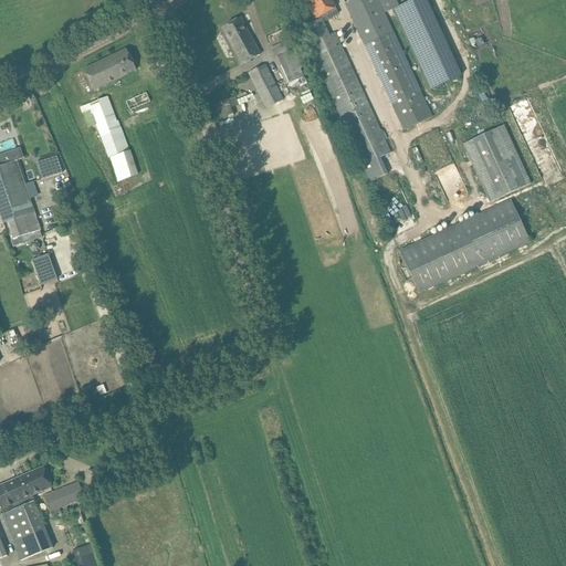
[(305,0),(317,20),(322,17),(323,19),(302,29),(364,166),(391,153),(336,33),(329,37),(322,23),(339,13),(331,0),(305,0)]
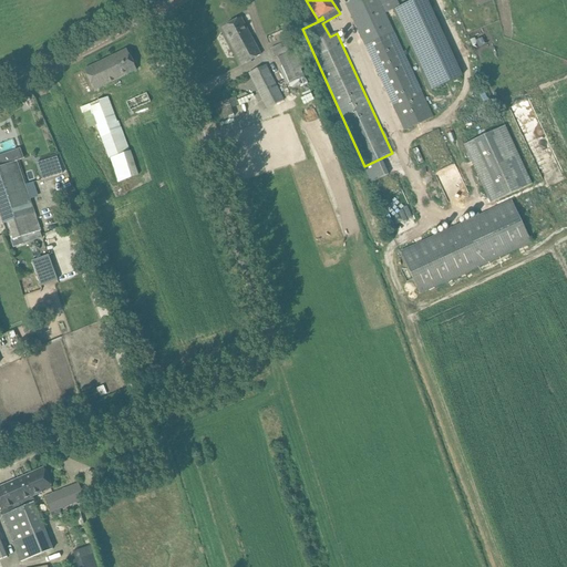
[(344,0),(367,48),(394,34),(378,0),(344,0)]
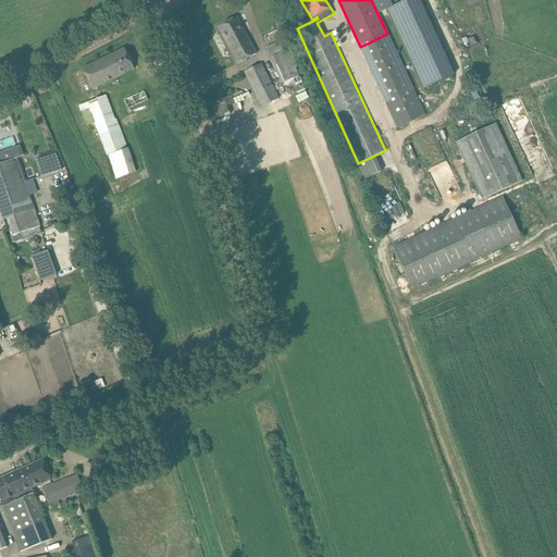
[(407,0),(388,8),(420,89),(453,77),(423,0),(407,0)]
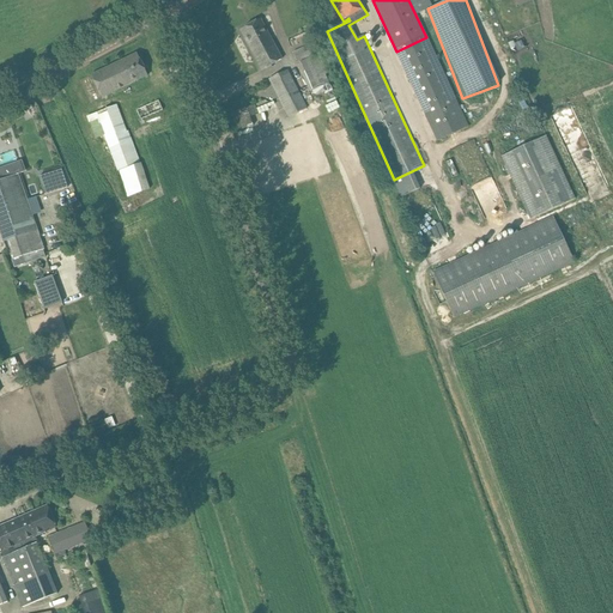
[(281,60),(266,30),(260,19),(241,30),(262,71),(281,60)]
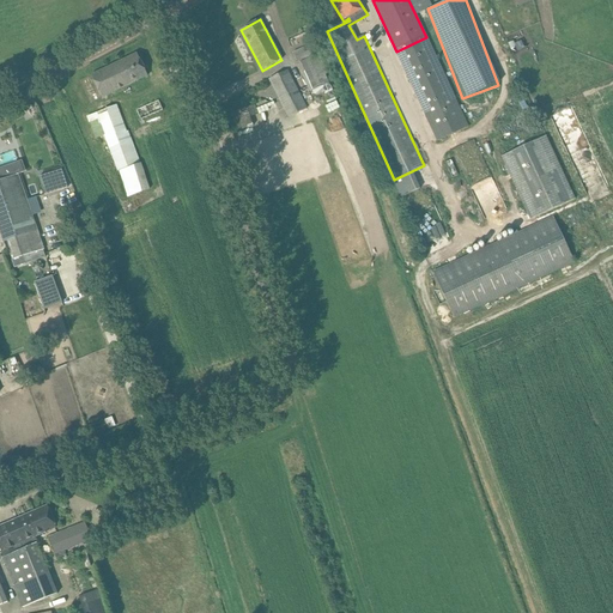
[(426,37),(396,52),(439,143),(469,128),(426,37)]
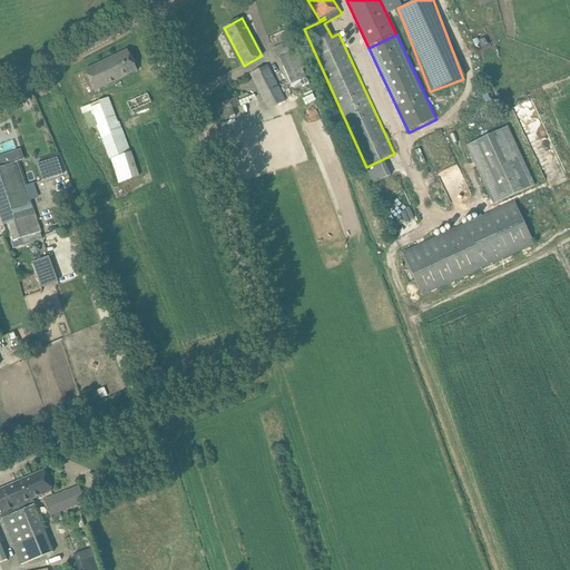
[(273,49),(277,58),(298,48),(293,39),(273,49)]
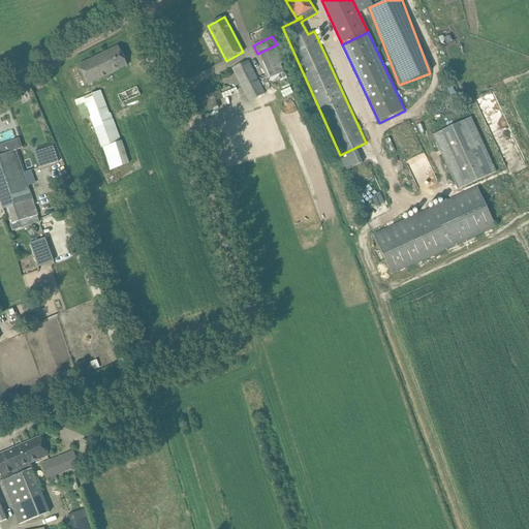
[(259,54),(262,61),(260,63),(267,79),(284,70),(281,64),(284,63),(276,45),(259,54)]
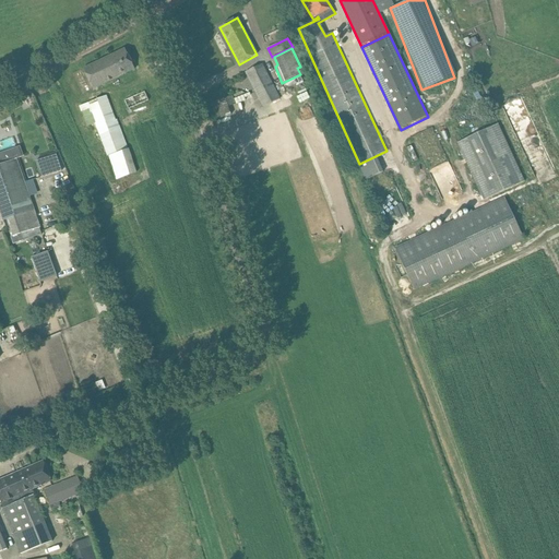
[(83,69),(93,90),(134,69),(125,49),(83,69)]
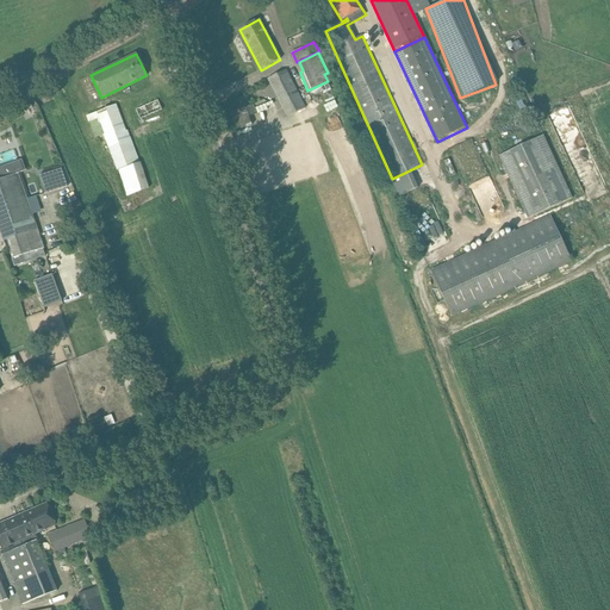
[(286,70),(279,74),(268,79),(287,117),(306,109),(286,70)]
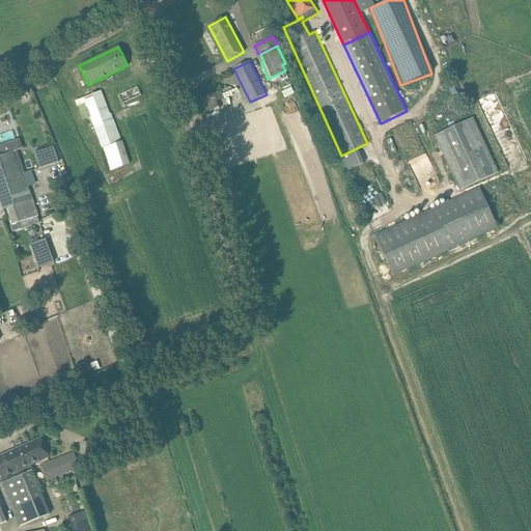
[(118,95),(122,104),(141,95),(137,87),(118,95)]
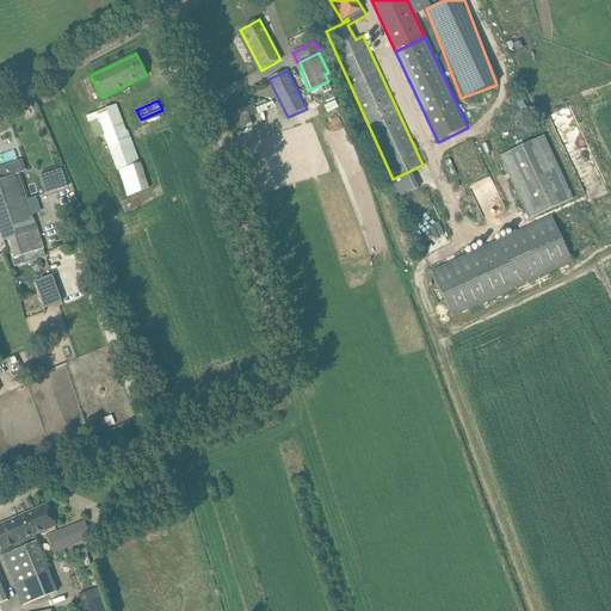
[(267,110),(266,102),(257,104),(258,112),(267,110)]
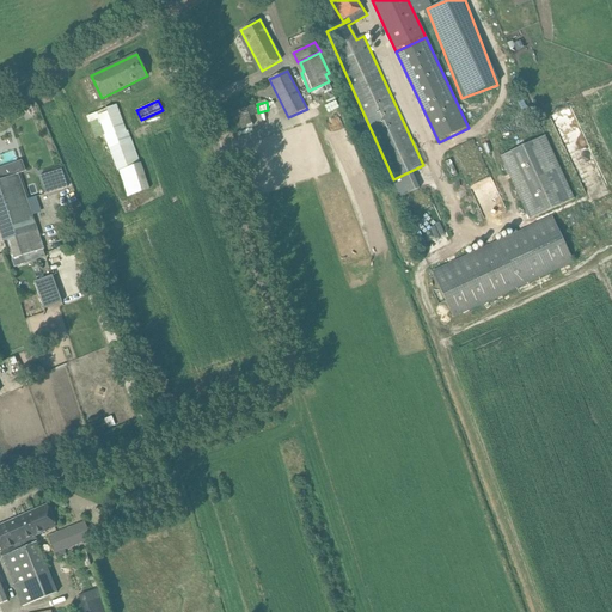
[(105,134),(118,171),(138,164),(117,106),(98,114),(98,116),(90,120),(96,138),(105,134)]
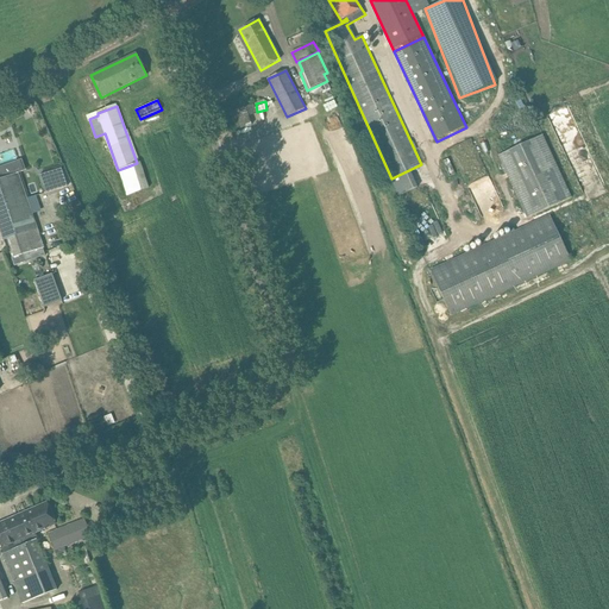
[(252,126),(245,107),(231,113),(237,131),(252,126)]
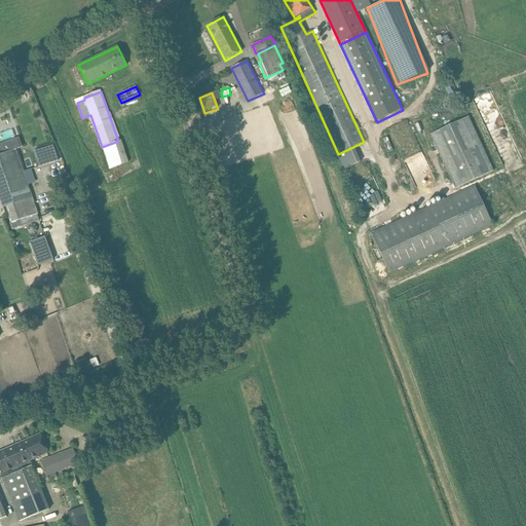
[(494,171),(468,116),(430,135),(455,188),(494,171)]
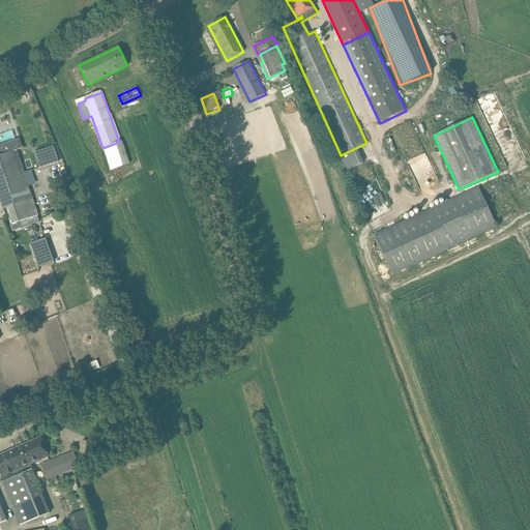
[(0,135),(0,145),(16,140),(12,131),(0,135)]
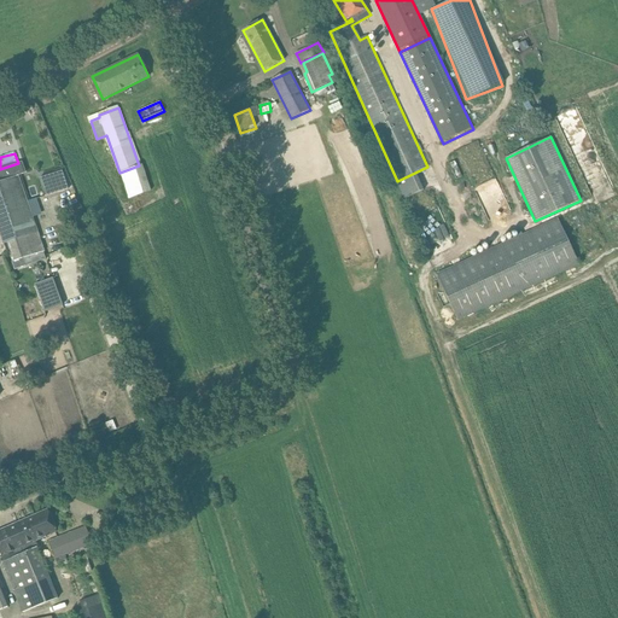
[(0,169),(0,178),(17,173),(21,172),(22,170),(19,163),(18,163),(0,169)]
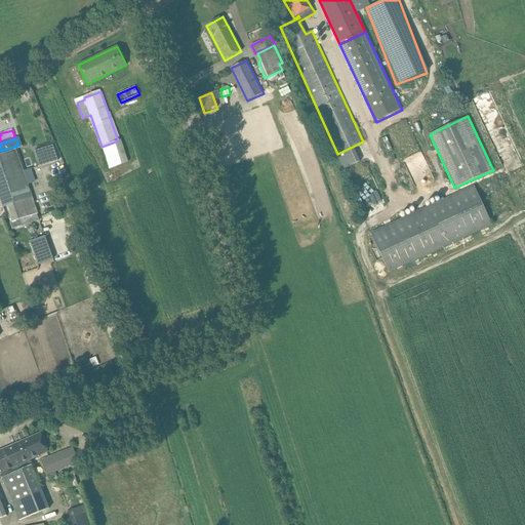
[(129,164),(121,140),(101,148),(109,171),(129,164)]
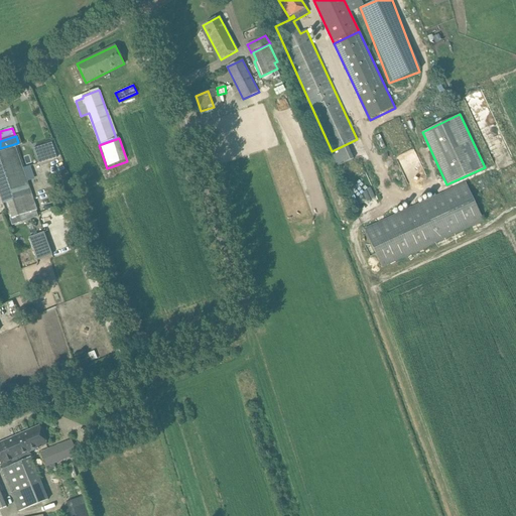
[(51,143),(33,149),(37,164),(56,158),(51,143)]
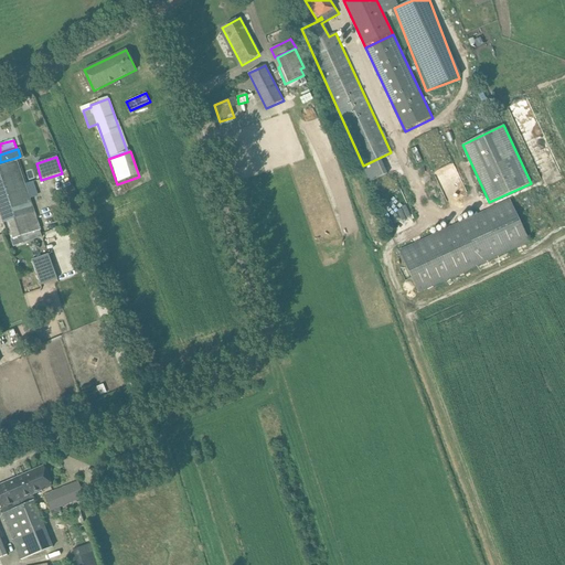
[(0,162),(0,199),(8,221),(9,221),(11,231),(14,238),(11,240),(11,242),(23,238),(24,243),(42,236),(33,212),(29,198),(24,185),(17,161),(16,158),(0,162)]
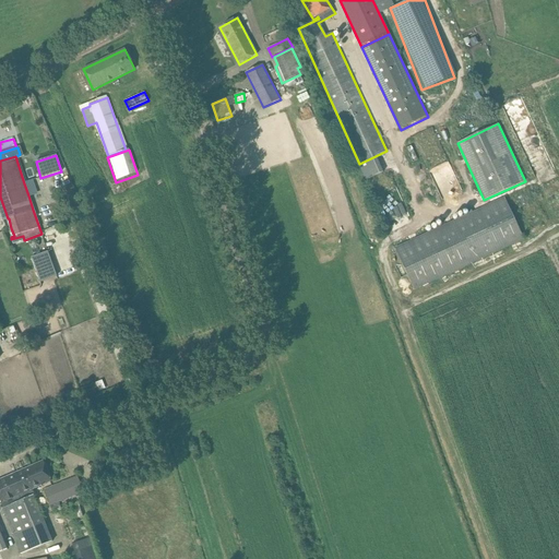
[(506,197),(395,248),(415,290),(525,239),(506,197)]
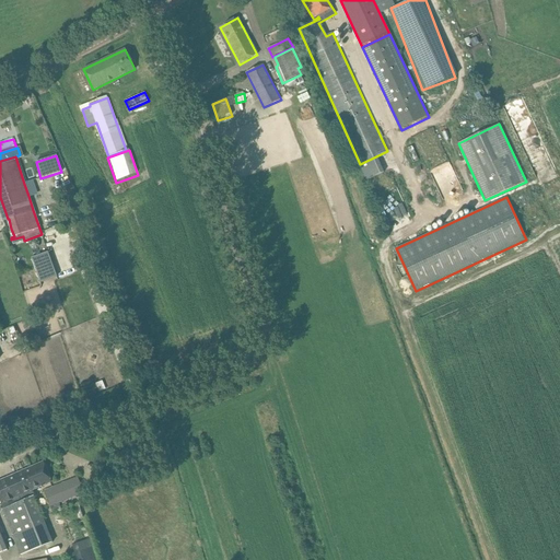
[(48,252),(32,258),(41,283),(58,277),(48,252)]
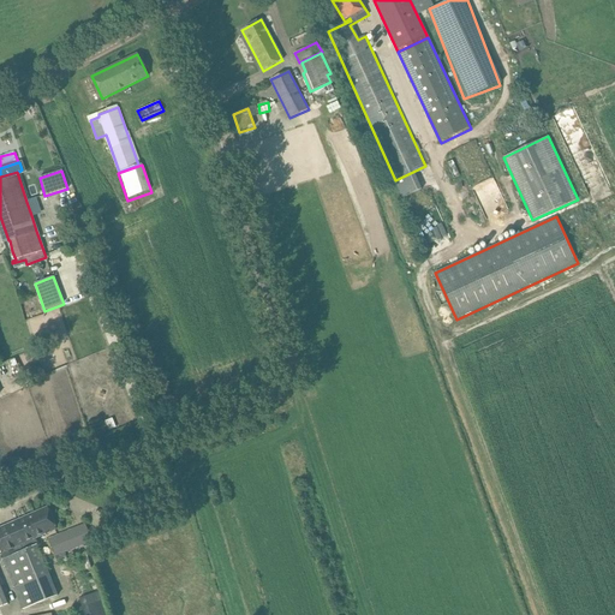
[(27,517),(0,527),(0,550),(1,555),(24,610),(58,596),(37,545),(39,544),(36,538),(46,535),(57,530),(48,507),(27,517)]
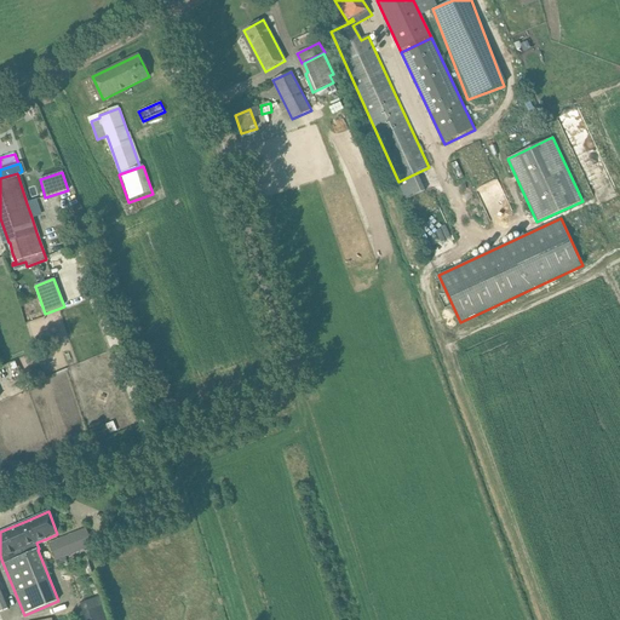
[(49,544),(53,555),(56,561),(58,567),(68,563),(65,557),(93,545),(86,528),(49,544)]
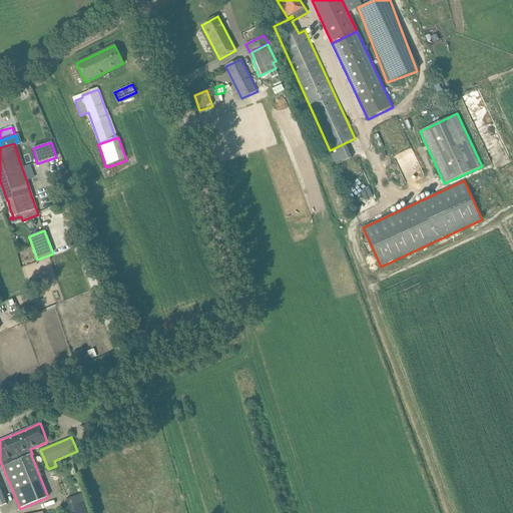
[(90,512),(83,494),(66,499),(70,512),(90,512)]
